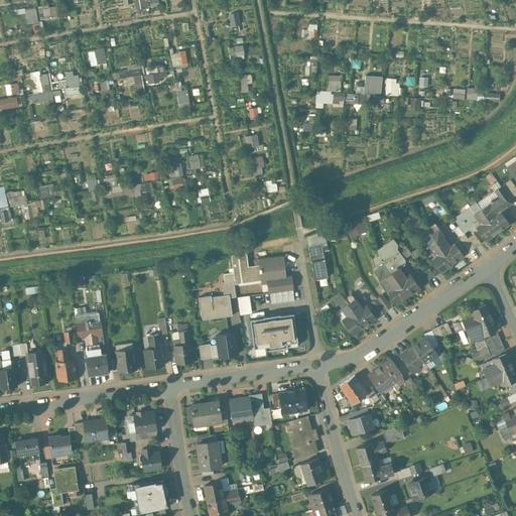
[(135,0),(137,8),(162,6),(161,0),(135,0)]
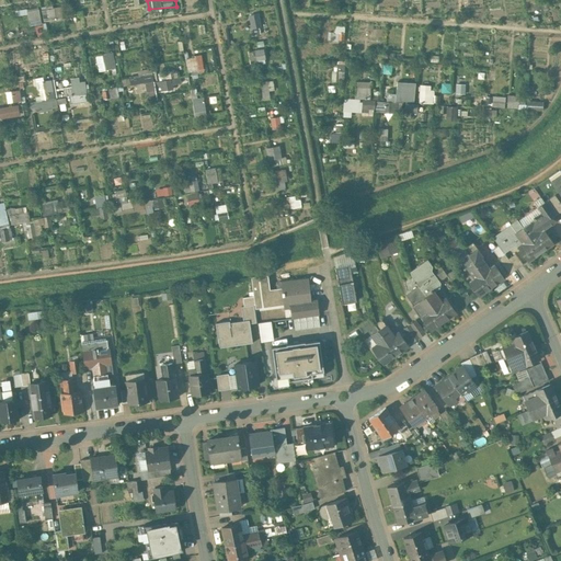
[(45,20),(65,18),(64,7),(44,10),(45,20)]
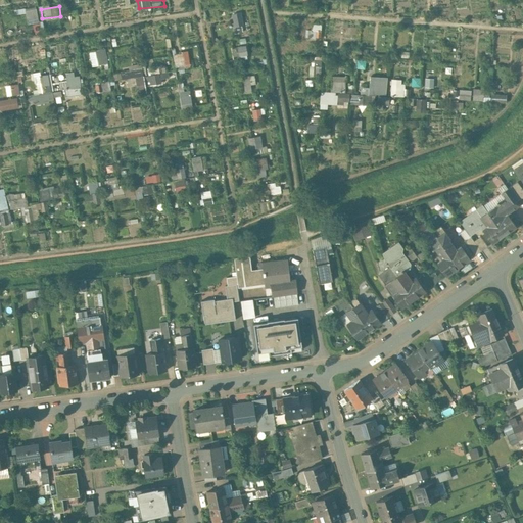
[(29,24),(41,22),(40,8),(28,8),(29,24)]
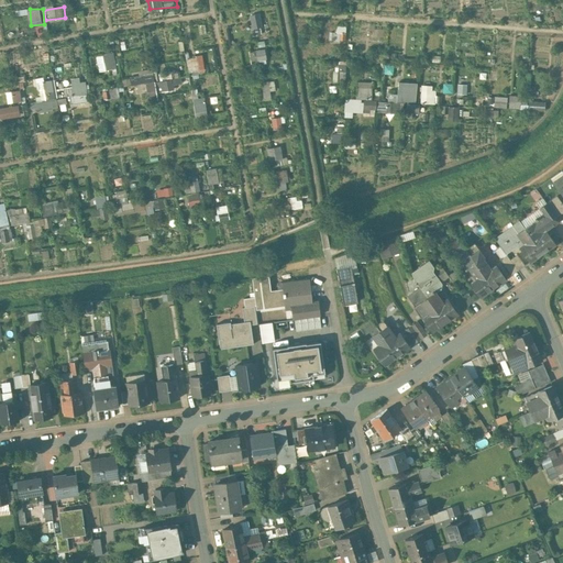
[(252,14),(253,28),(264,26),(263,13),(252,14)]
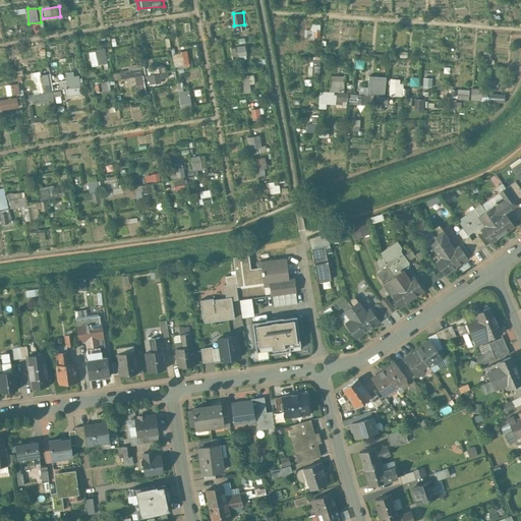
[(307,30),(307,37),(322,38),(322,23),(313,23),(312,31),(307,30)]
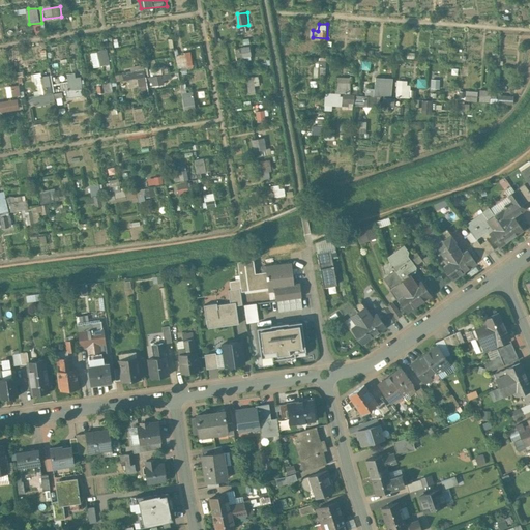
[(253,46),(237,47),(238,60),(253,60),(253,46)]
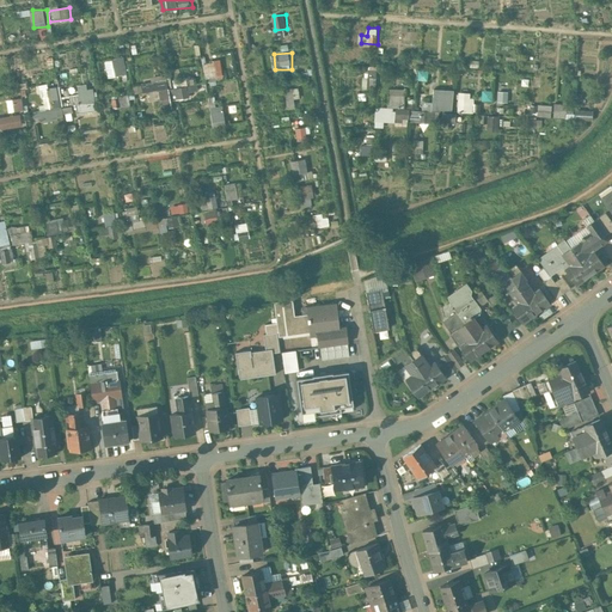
[(106,60),(109,78),(129,74),(126,56),(106,60)]
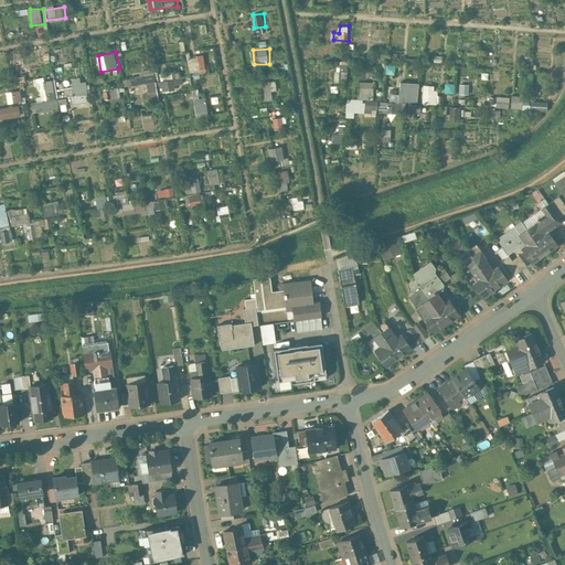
[(192,74),(208,71),(205,55),(189,57),(192,74)]
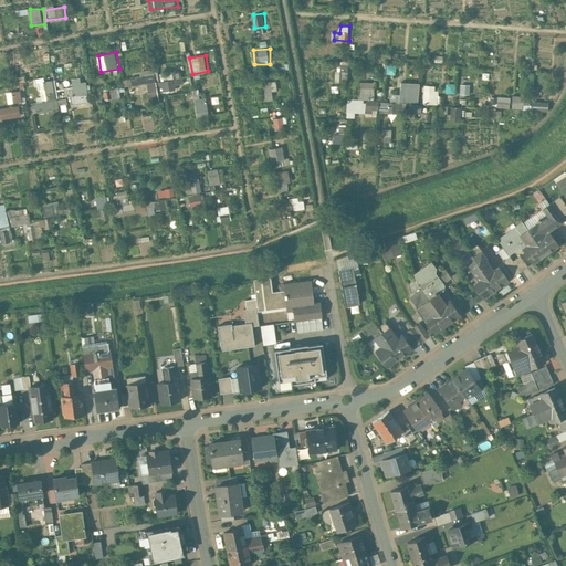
[(336,81),(349,82),(349,61),(341,61),(341,70),(337,70),(336,81)]
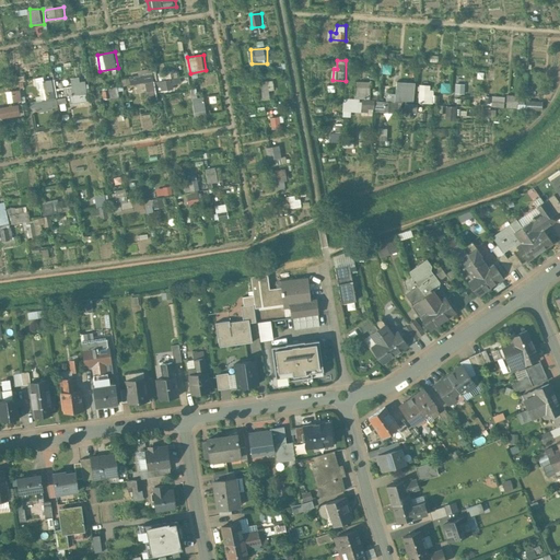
[(153,68),(139,70),(140,76),(123,78),(124,86),(155,81),(153,68)]
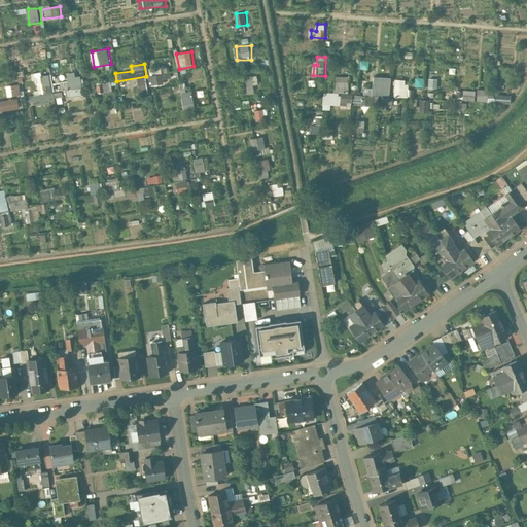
[(150,75),(163,73),(164,79),(171,78),(169,65),(149,68),(150,75)]
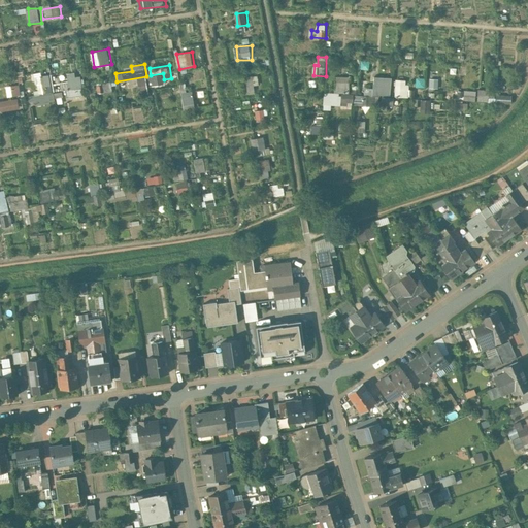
[(56,93),(53,74),(42,76),(42,72),(35,73),(38,92),(30,94),(32,102),(38,101),(38,104),(64,99),(63,91),(56,93)]
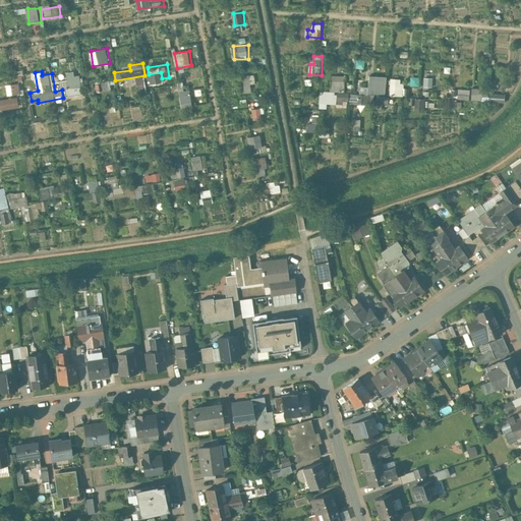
[(80,74),(76,75),(75,71),(67,72),(68,79),(60,81),(62,90),(65,89),(67,97),(84,94),(80,74)]
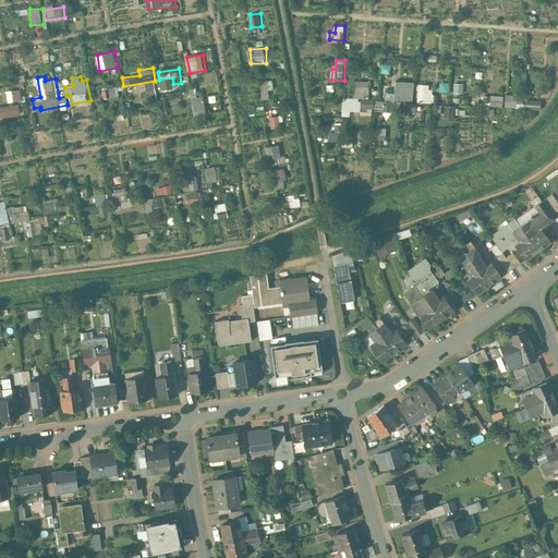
[(160,92),(174,87),(172,79),(157,82),(160,92)]
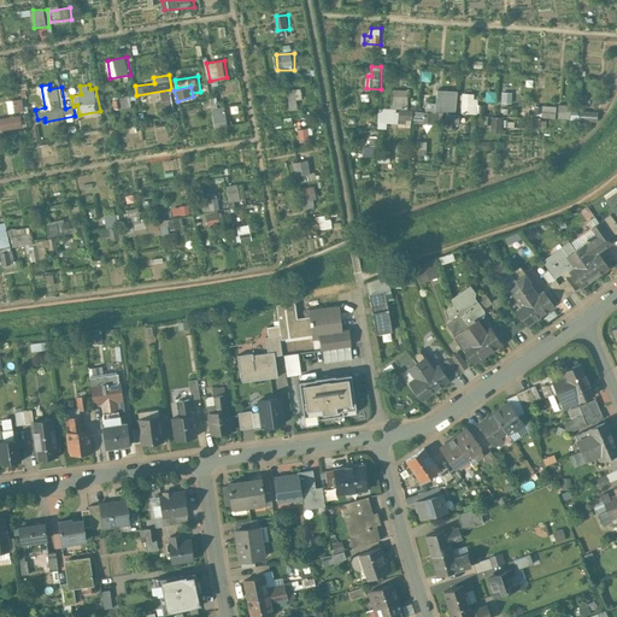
[(299,109),(299,99),(304,99),(303,88),(289,89),(291,110),(299,109)]
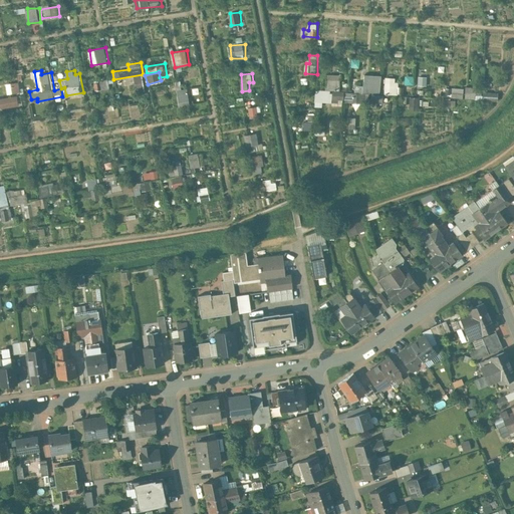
[(340,90),(341,74),(329,74),(329,90),(340,90)]
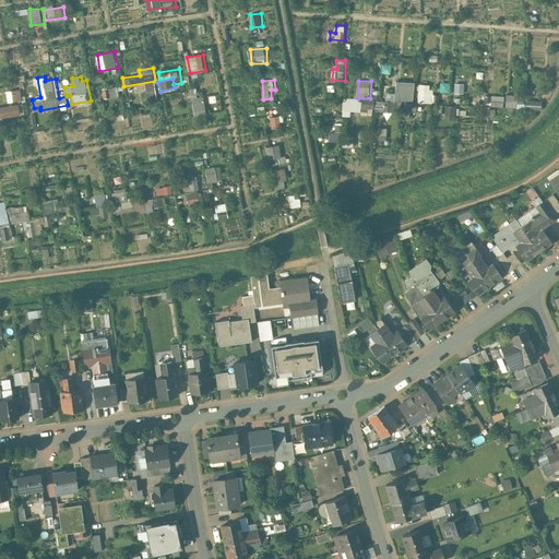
[(416,100),(416,82),(397,81),(396,93),(387,93),(387,82),(380,82),(380,99),(416,100)]
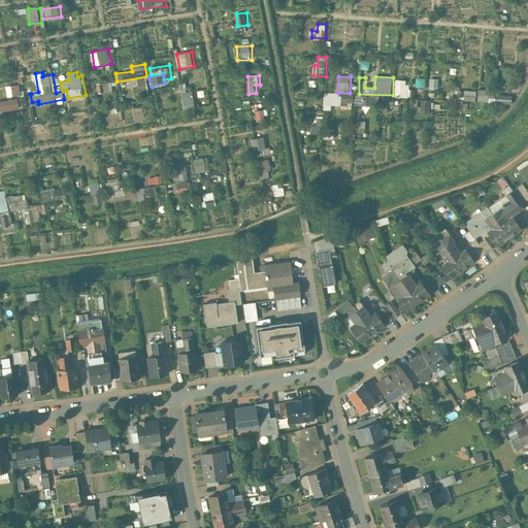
[(429,88),(438,88),(439,79),(429,78),(429,88)]
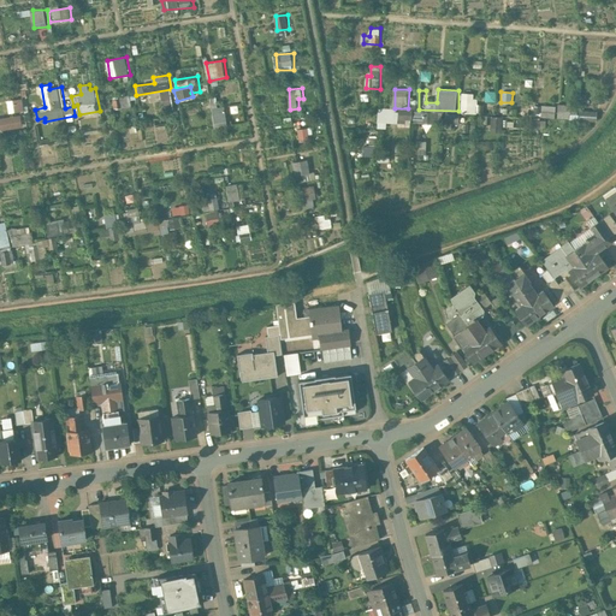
[(462,93),(462,113),(477,113),(478,93),(462,93)]
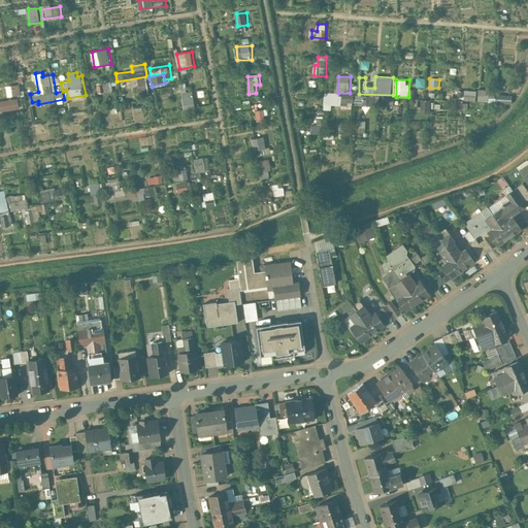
[(112,92),(111,83),(103,83),(104,92),(112,92)]
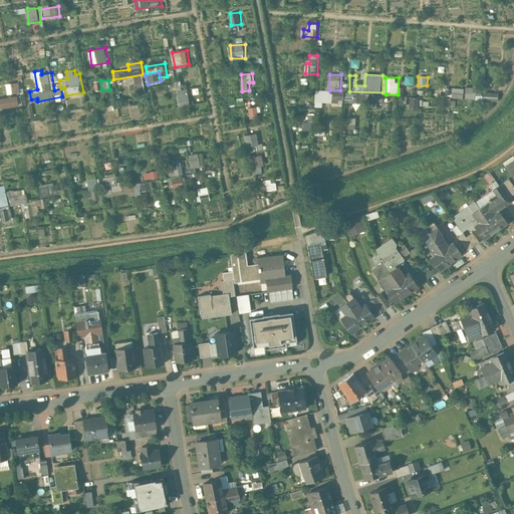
[(8,83),(8,93),(21,92),(20,82),(8,83)]
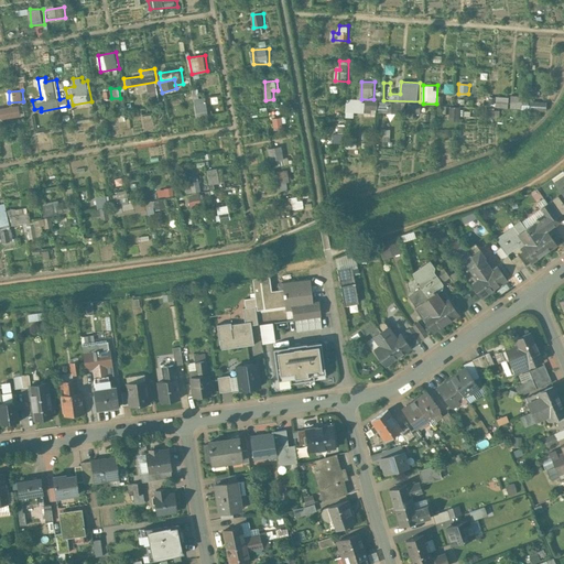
[(512,95),(511,108),(523,109),(524,96),(512,95)]
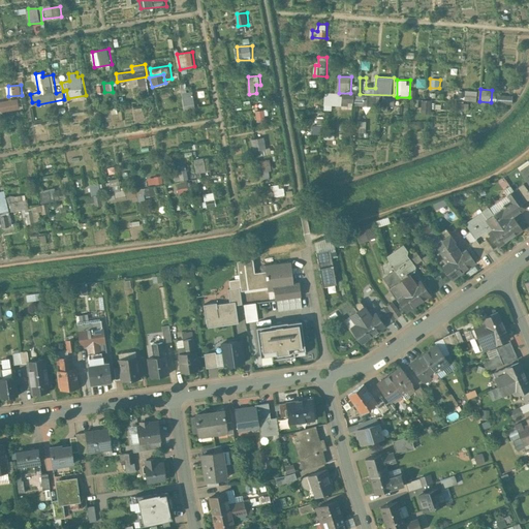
[(467,90),(466,100),(477,101),(479,92),(467,90)]
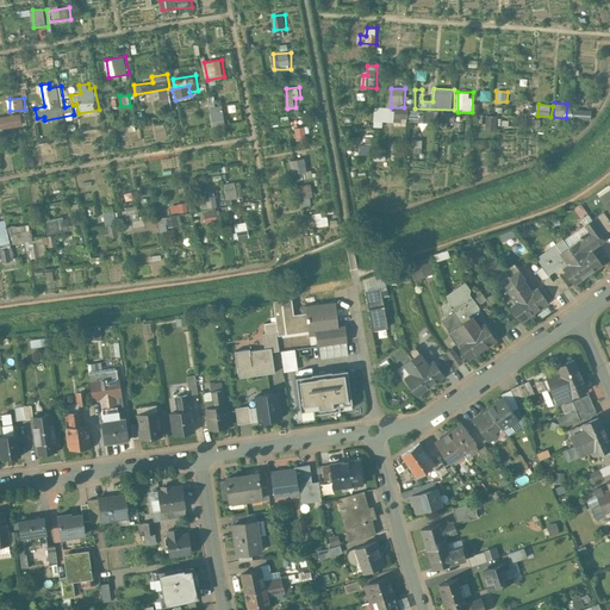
[(224,105),(212,107),(213,122),(226,120),(224,105)]
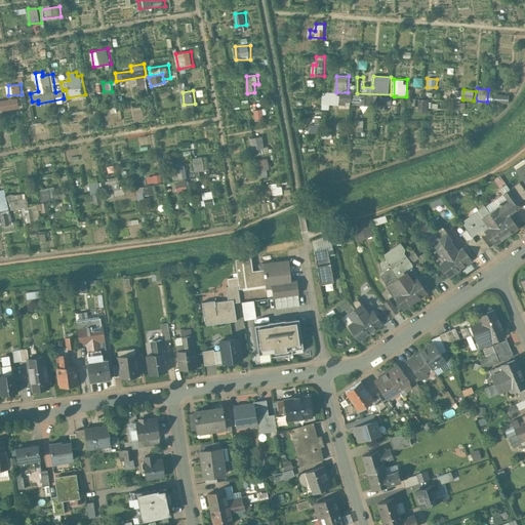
[(323,106),(340,106),(340,92),(323,92),(323,106)]
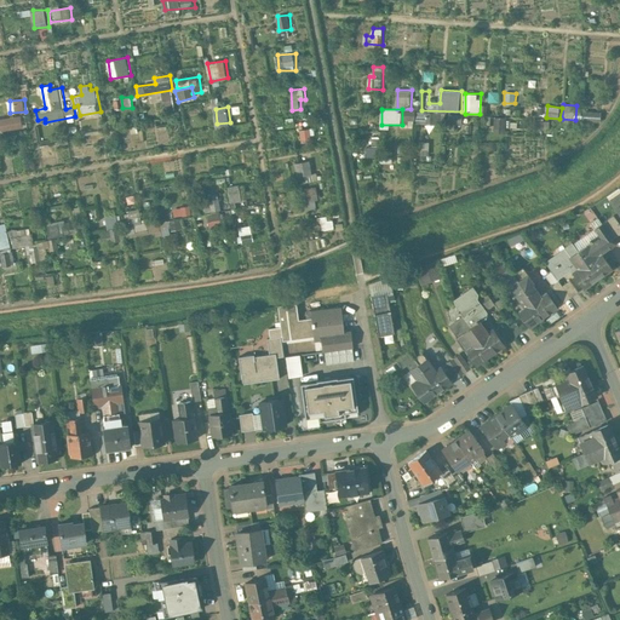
[(426,124),(429,113),(418,110),(415,121),(426,124)]
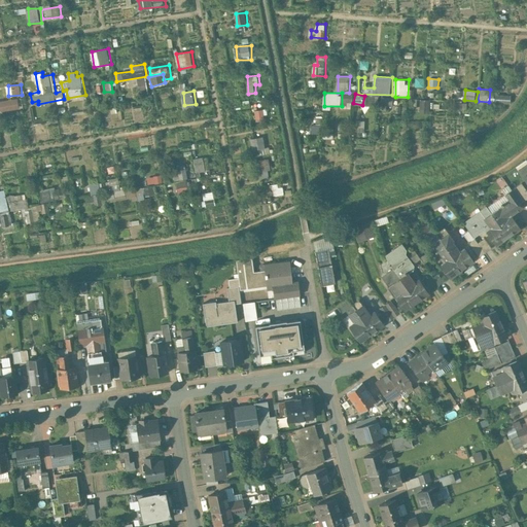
[(373,96),(364,96),(364,105),(373,105),(373,96)]
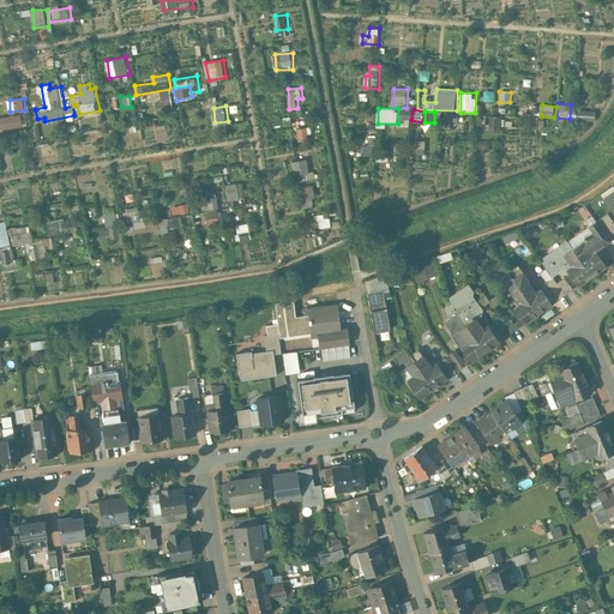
[(398,126),(410,126),(410,113),(398,113),(398,126)]
